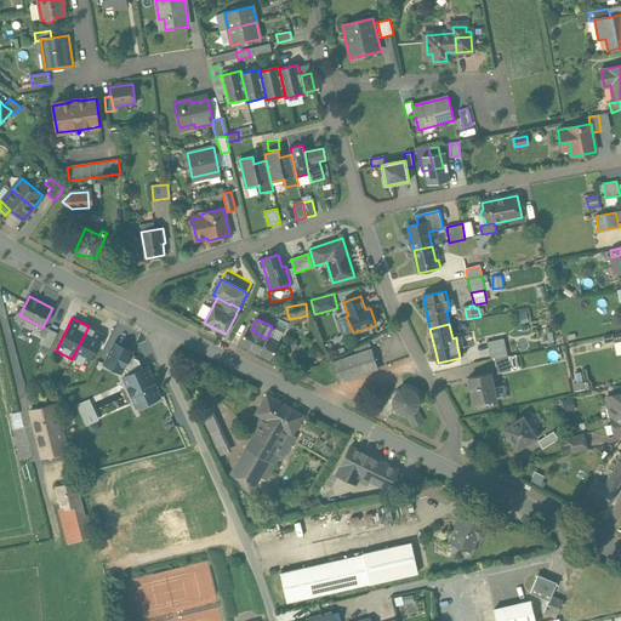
[(104,334),(89,326),(72,359),(87,366),(104,334)]
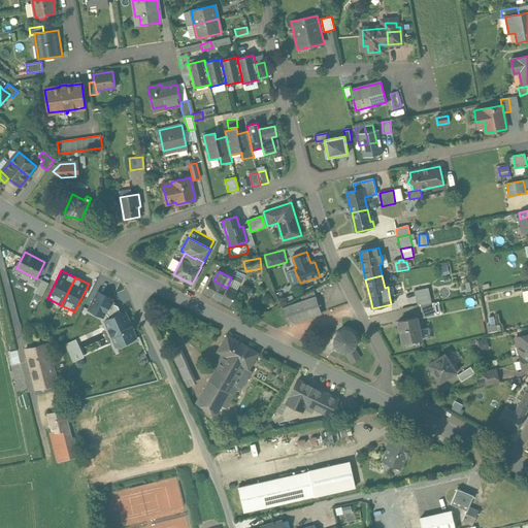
[(213,281),(211,279),(204,292),(230,305),(236,293),(227,288),(213,281)]
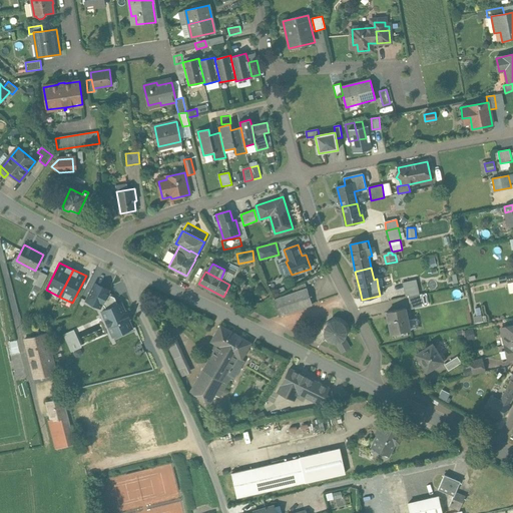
[(41,273),(35,285),(41,288),(47,276),(41,273)]
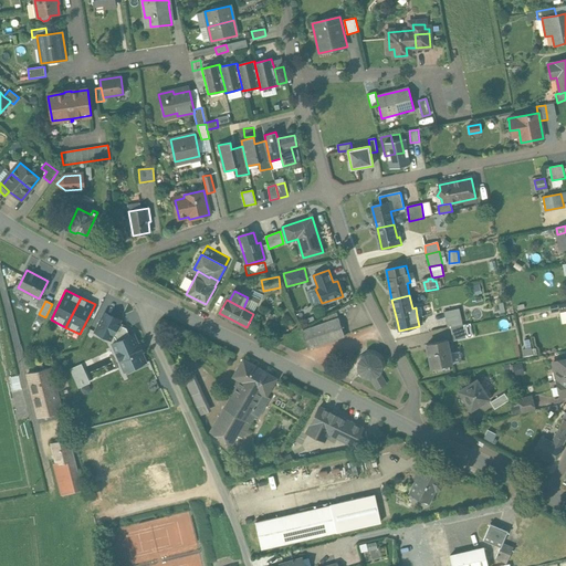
[(459,308),(444,312),(447,326),(450,325),(451,327),(462,325),(459,308)]
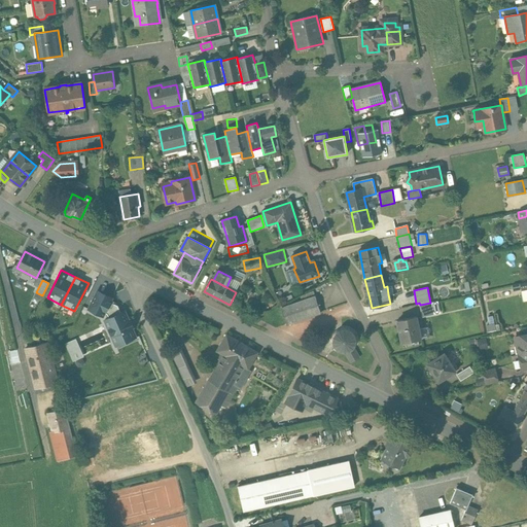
[(85,309),(103,317),(112,297),(96,289),(85,309)]
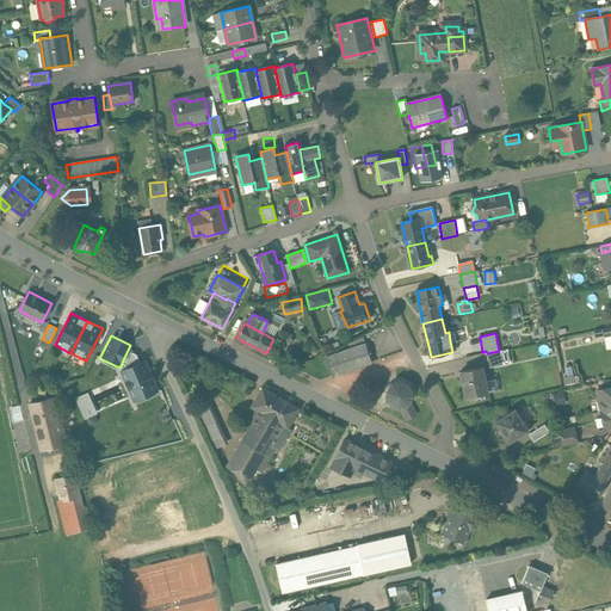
[(364,338),(349,345),(350,349),(326,358),(333,377),(371,363),(364,338)]
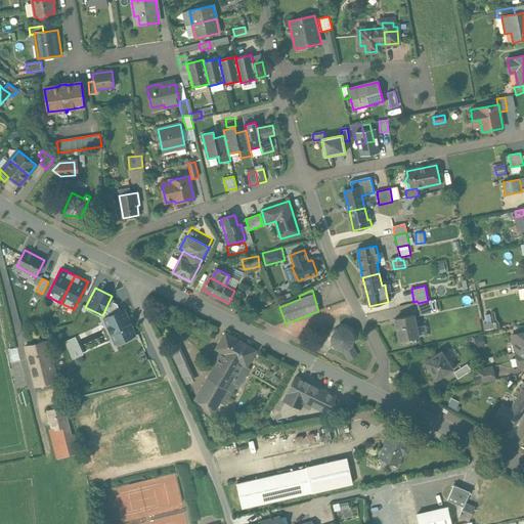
[(428,301),(418,303),(420,315),(431,313),(429,303),(428,301)]
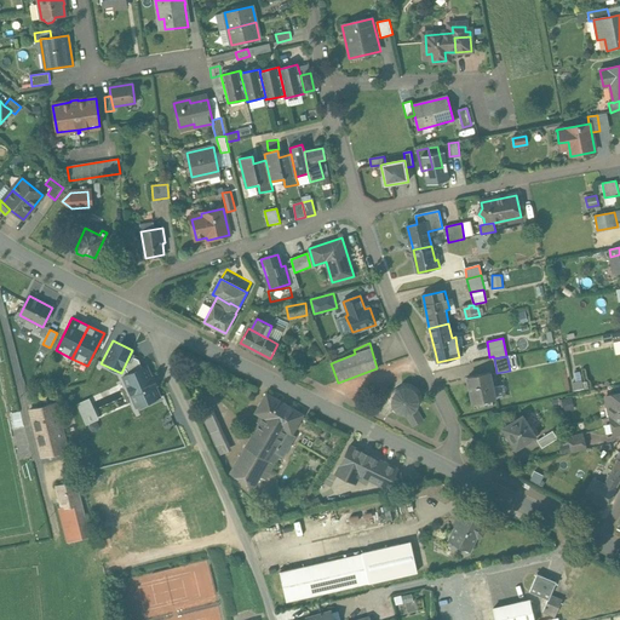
[(515,357),(507,359),(510,371),(517,368),(515,357)]
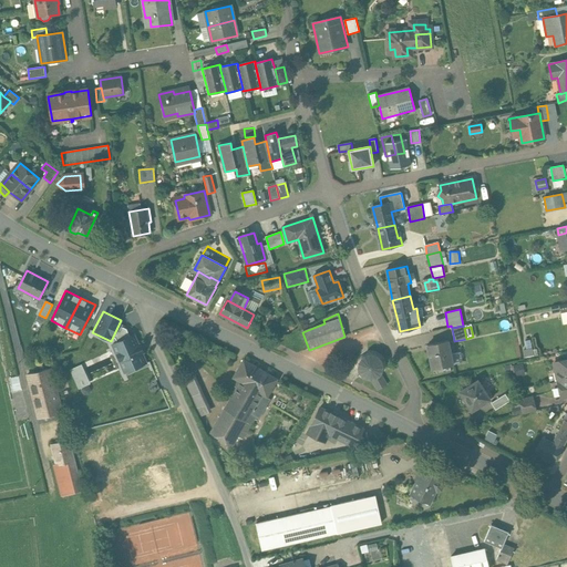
[(135,332),(111,342),(124,373),(148,363),(135,332)]
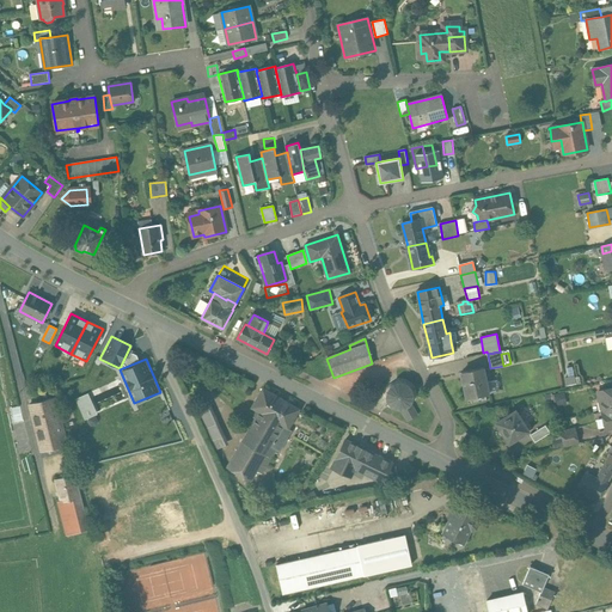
[(568,378),(564,379),(565,386),(582,383),(581,377),(574,378),(571,367),(565,368),(568,378)]
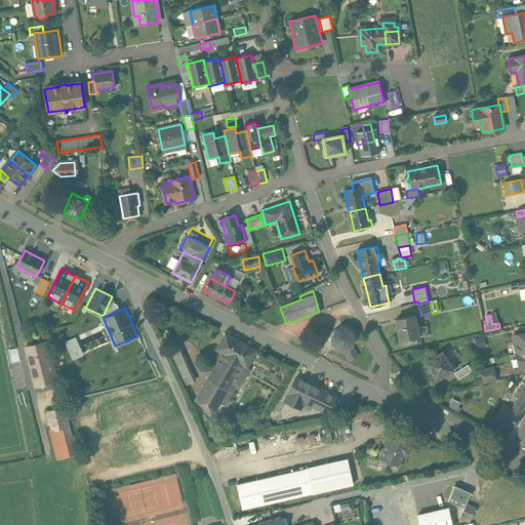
[(414,316),(396,319),(400,341),(418,337),(414,316)]
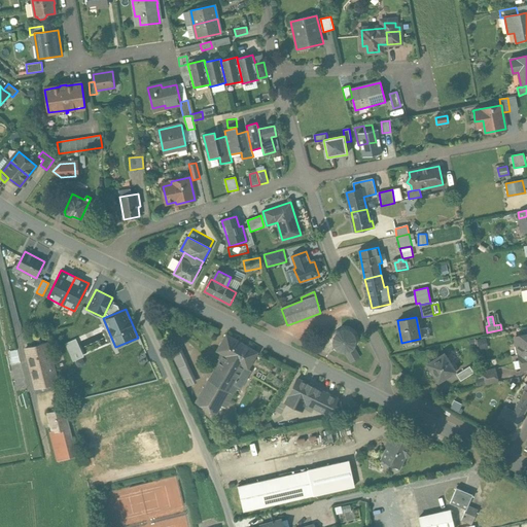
[(341,353),(347,353),(351,361),(358,358),(354,349),(357,345),(357,339),(356,334),(352,329),(348,327),(342,326),(337,328),(334,332),(331,338),(331,344),(332,348),(337,352),(341,353)]
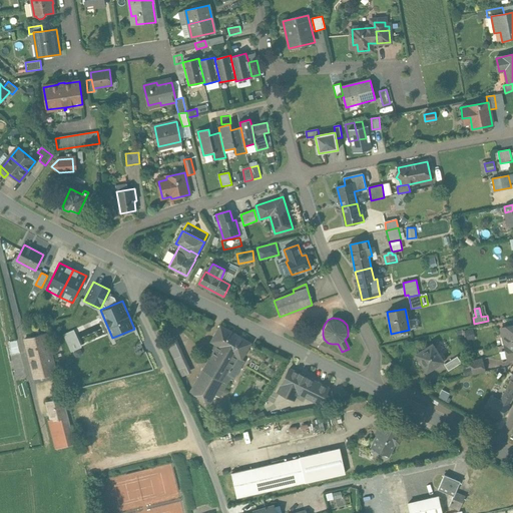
[(512,325),(502,328),(505,345),(505,346),(512,343),(512,325)]
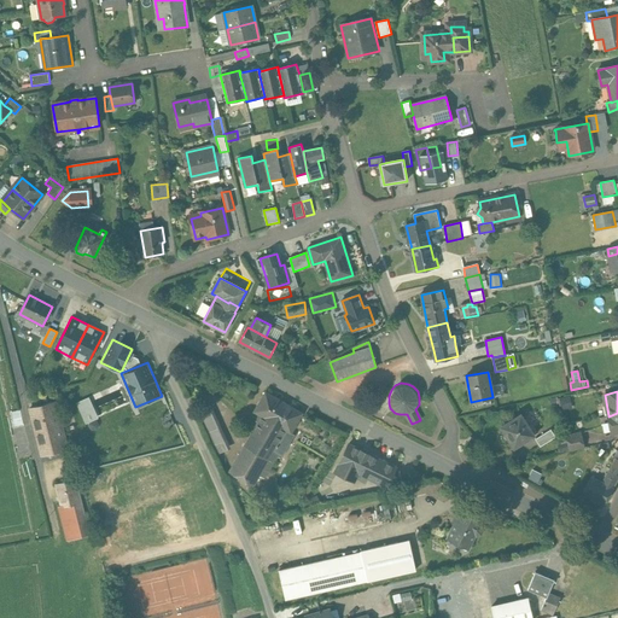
[(262,417),(229,472),(254,487),(260,476),(264,478),(268,471),(269,472),(279,454),(274,452),(286,430),(291,433),(303,413),(266,392),(254,412),(262,417)]
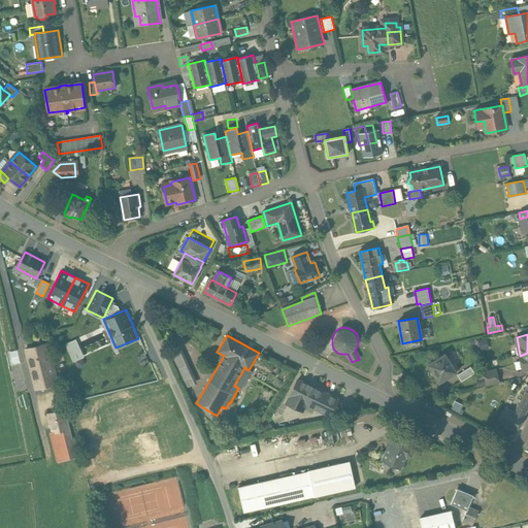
[(479,339),(480,350),(489,349),(488,337),(479,339)]
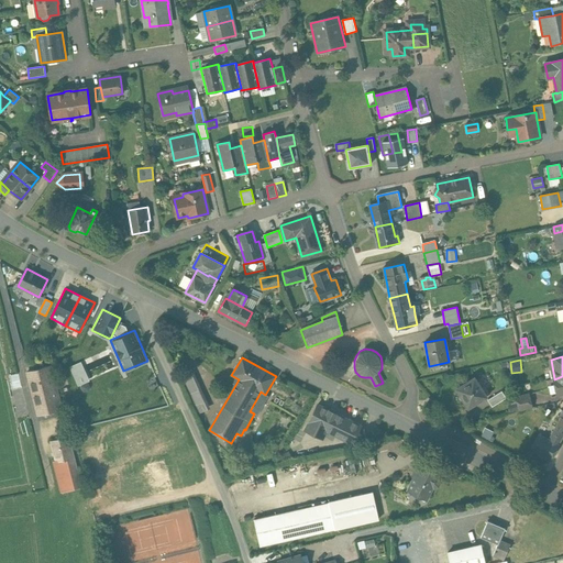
[(78,386),(90,382),(83,361),(70,365),(78,386)]
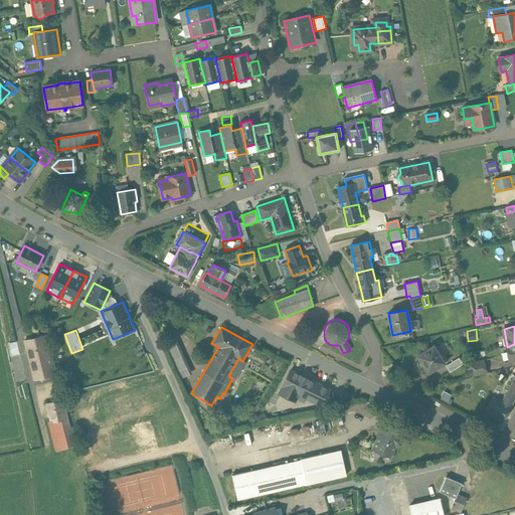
[(46,335),(25,340),(35,379),(56,374),(46,335)]
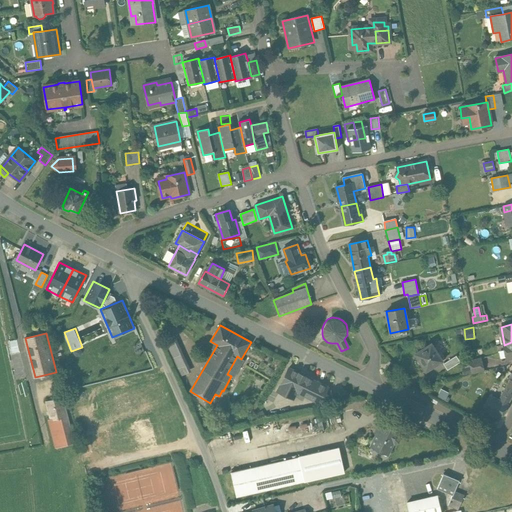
[(181,355),(174,339),(165,343),(172,359),(181,355)]
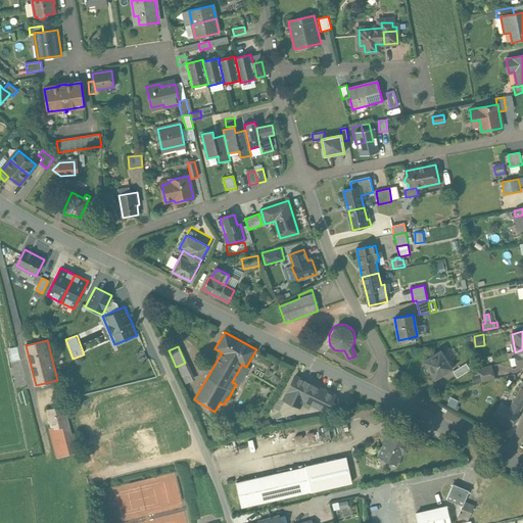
[(522,349),(515,352),(515,351),(514,351),(517,366),(522,365),(522,349)]
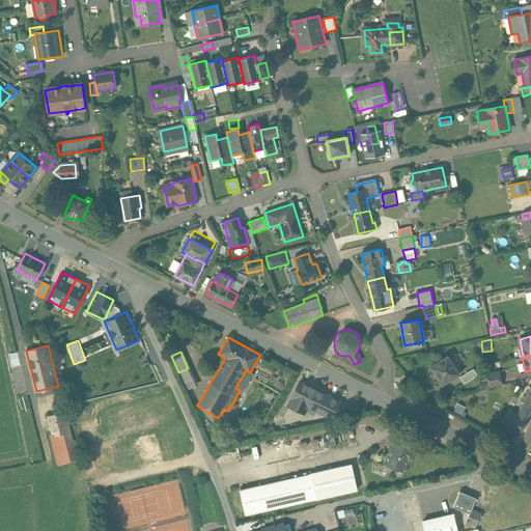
[(447,357),(430,367),(435,372),(434,373),(432,374),(432,375),(434,376),(435,378),(436,378),(437,378),(442,385),(462,371),(457,364),(454,366),(447,357)]
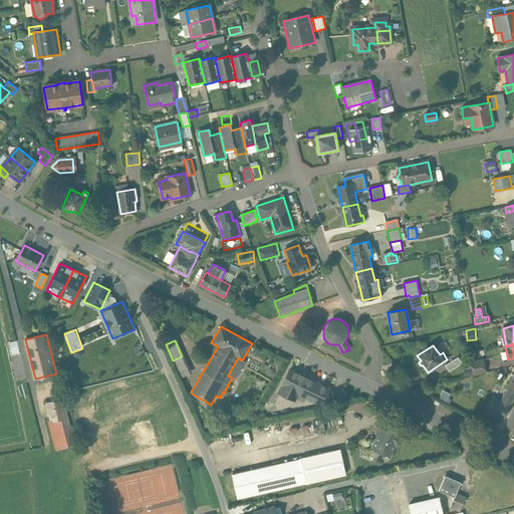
[(173,360),(172,360),(177,371),(187,366),(182,356),(173,360)]
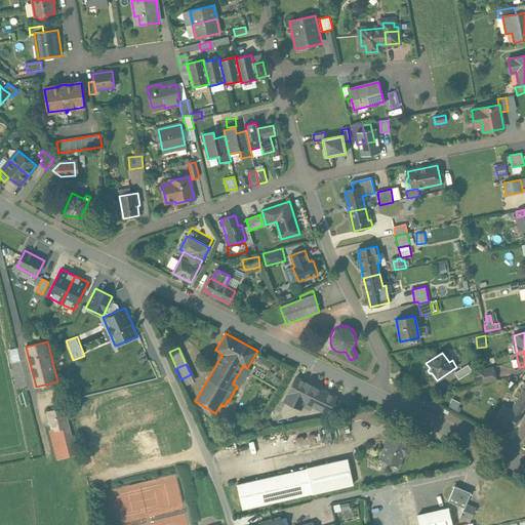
[(468,365),(455,373),(458,379),(472,371),(468,365)]
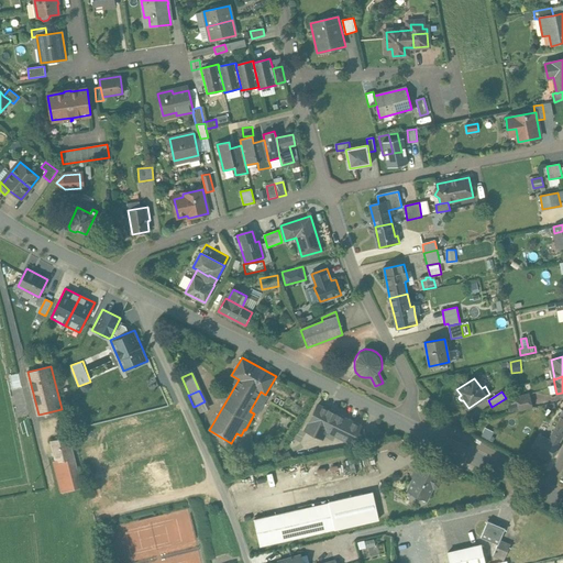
[(529,394),(516,397),(519,410),(532,407),(529,394)]
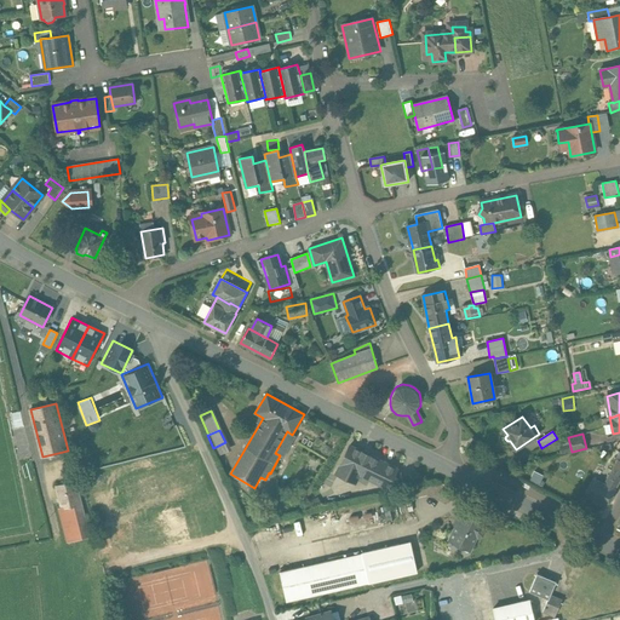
[(397,469),(368,455),(369,454),(369,452),(366,451),(363,451),(363,452),(350,446),(336,474),(355,483),(360,475),(385,487),(389,487),(397,469)]
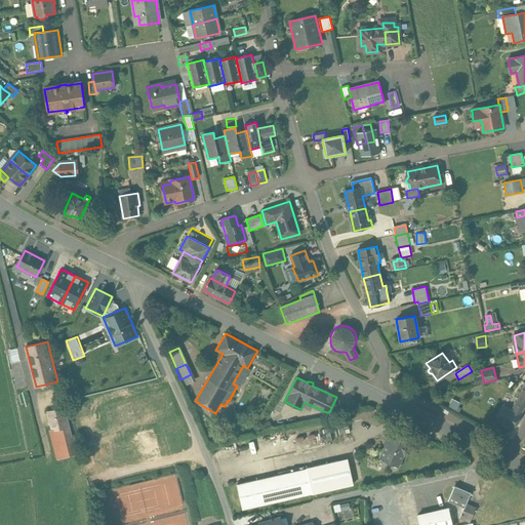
[(512,409),(502,405),(494,419),(514,430),(521,415),(521,414),(524,406),(524,390),(523,389),(512,409)]
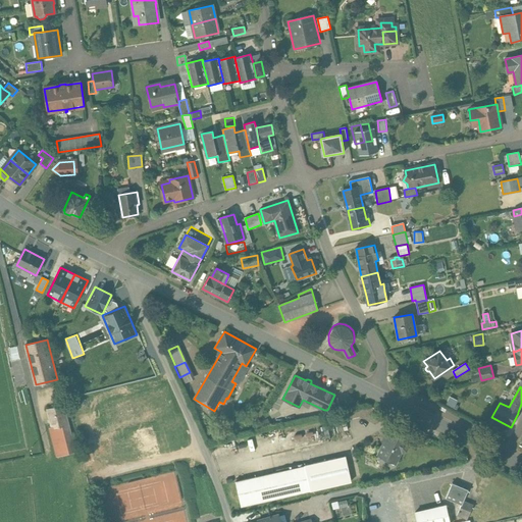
[(63,405),(47,409),(52,427),(50,428),(57,456),(63,454),(63,455),(75,452),(63,405)]
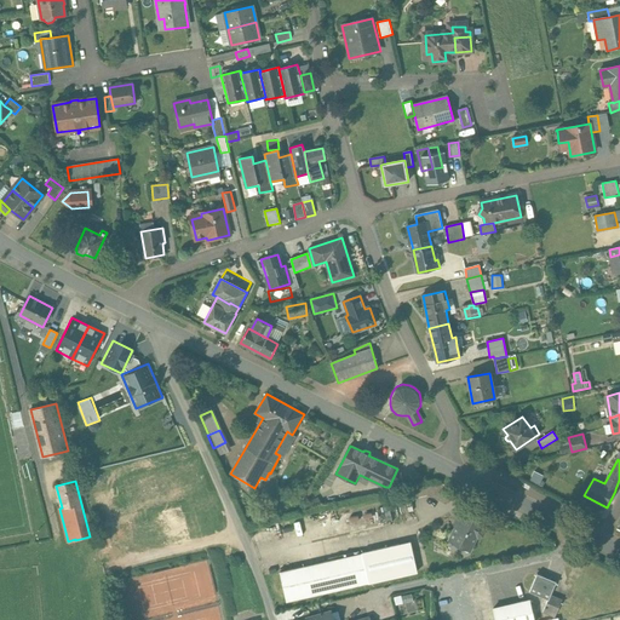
[(483,523),(463,514),(459,521),(457,522),(455,524),(455,527),(449,540),(460,546),(463,541),(472,546),(477,537),(478,538),(482,537),(486,529),(484,526),(483,524),(483,523)]
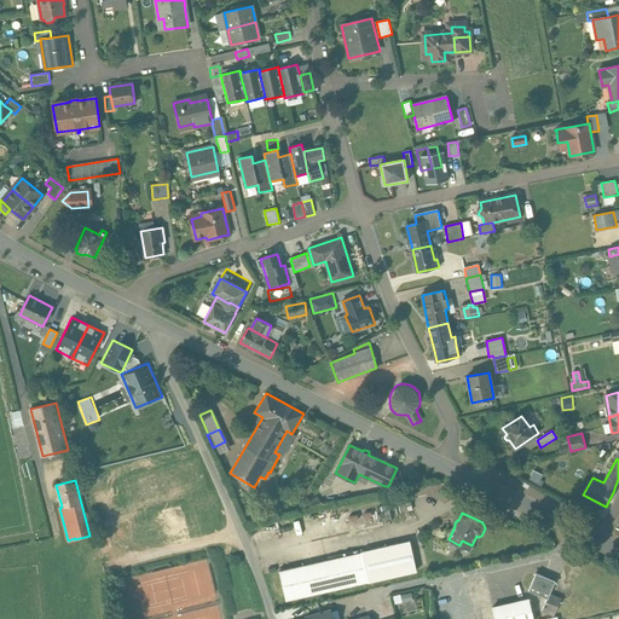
[(410,542),(279,571),(287,601),(416,571),(410,542)]
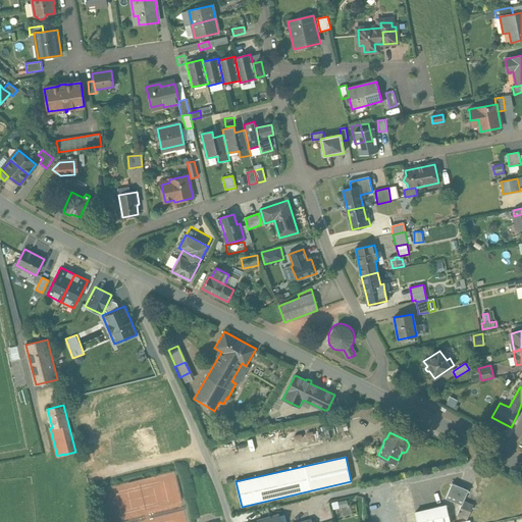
[(468,490),(452,483),(446,499),(461,505),(457,515),(467,519),(473,506),(463,502),(468,490)]
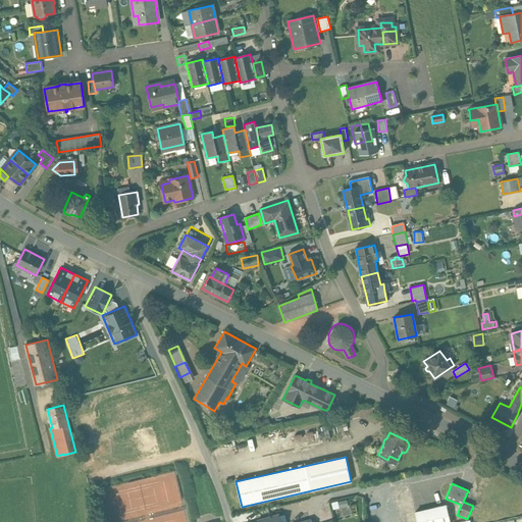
[(449,521),(446,506),(415,512),(417,521),(449,521)]
